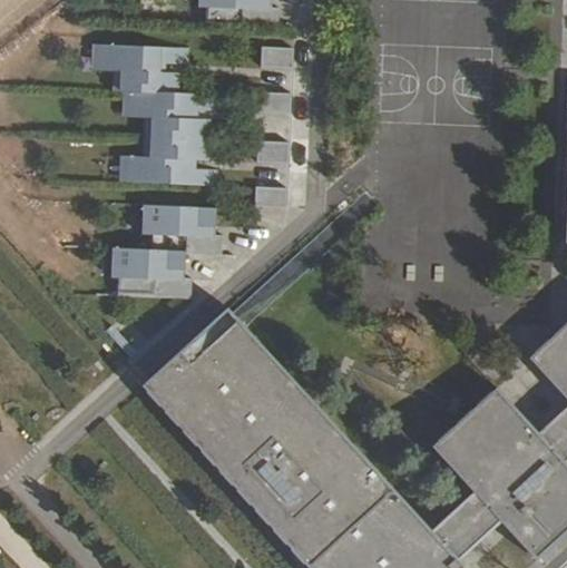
[(198,26),(270,26),(270,7),(263,7),(262,0),(191,0),(192,8),(198,8),(198,26)]
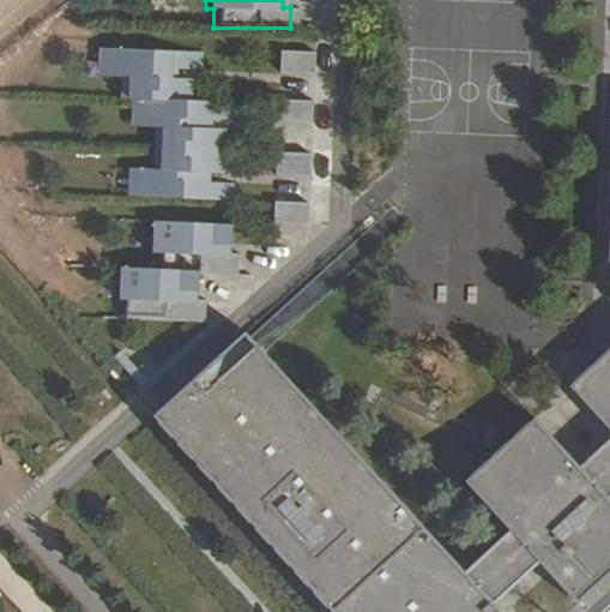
[(179,52),(103,51),(103,73),(119,75),(119,99),(136,99),(185,100),(185,77),(167,77),(167,69),(179,69),(179,52)]
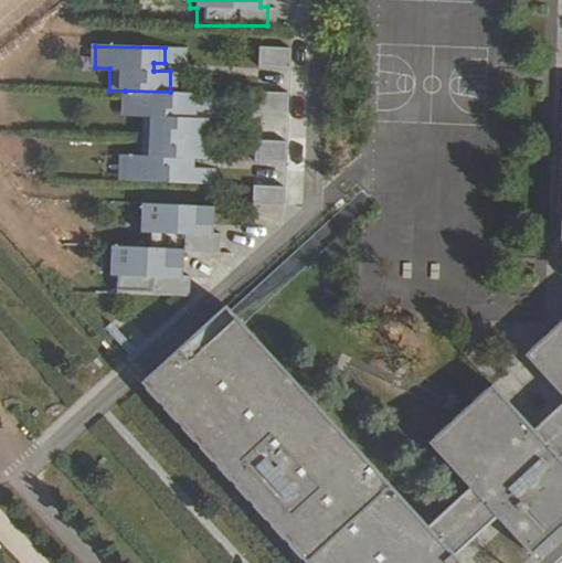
[(253,65),(284,66),(284,46),(253,46),(253,65)]
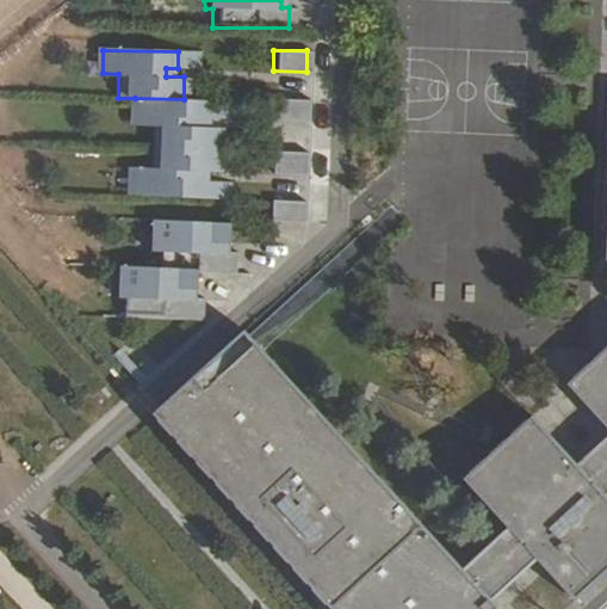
[(178,51),(178,68),(196,69),(196,51),(178,51)]
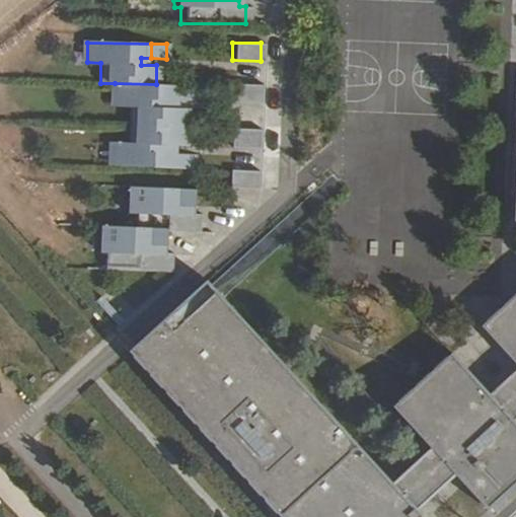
[(131,103),(130,125),(187,126),(187,104),(170,104),(170,98),(180,98),(181,84),(156,84),(115,83),(115,103),(131,103)]
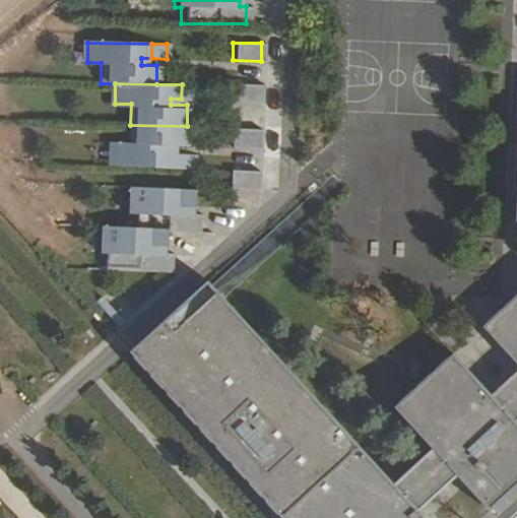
[(232,101),(260,101),(260,83),(232,83),(232,101)]
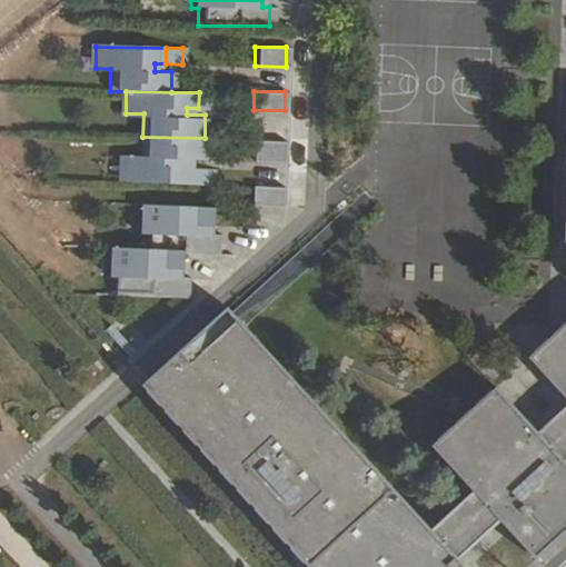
[(199,92),(198,108),(216,108),(216,92),(199,92)]
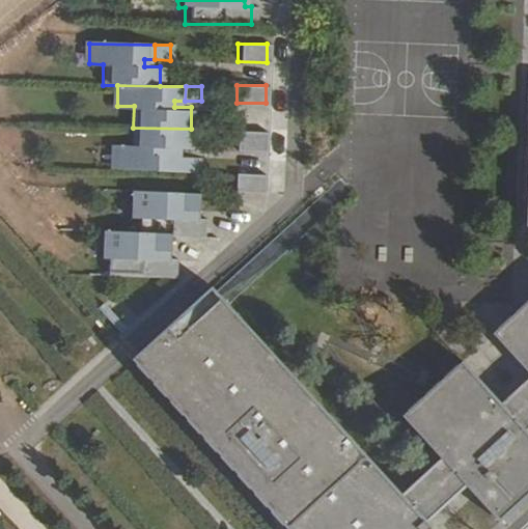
[(116,147),(115,171),(201,172),(201,156),(173,155),(173,148),(191,148),(191,129),(133,128),(133,148),(116,147)]
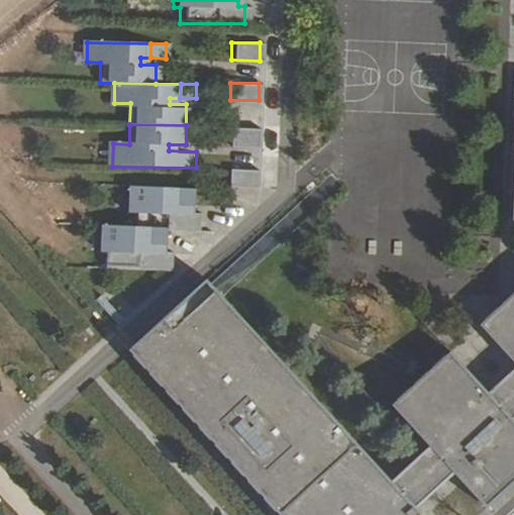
[(229,145),(258,146),(259,128),(230,128),(229,145)]
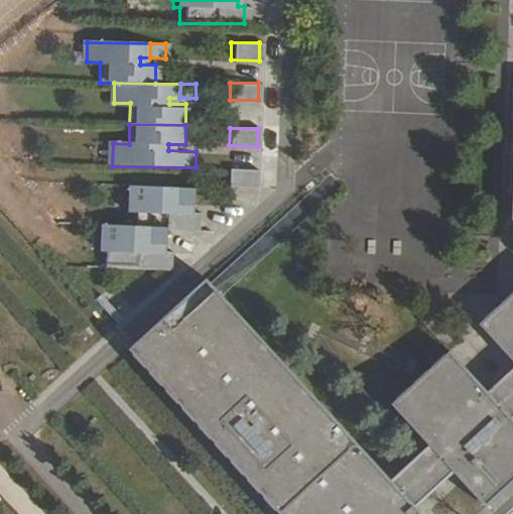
[(228,186),(256,187),(257,169),(229,169),(228,186)]
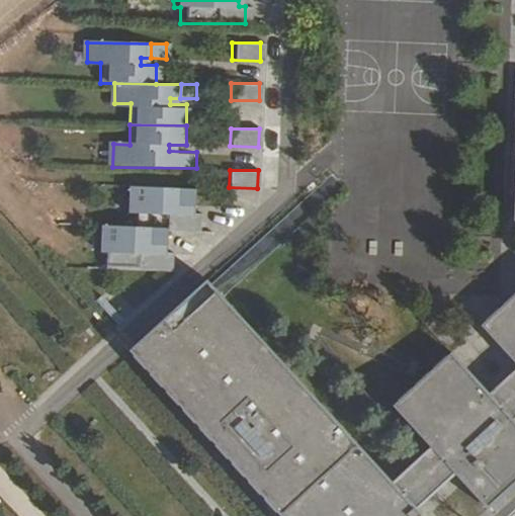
[(192,213),(193,189),(129,187),(127,212),(134,212),(134,230),(101,229),(100,253),(107,253),(106,269),(172,271),(172,253),(165,253),(166,231),(198,232),(199,213),(192,213)]
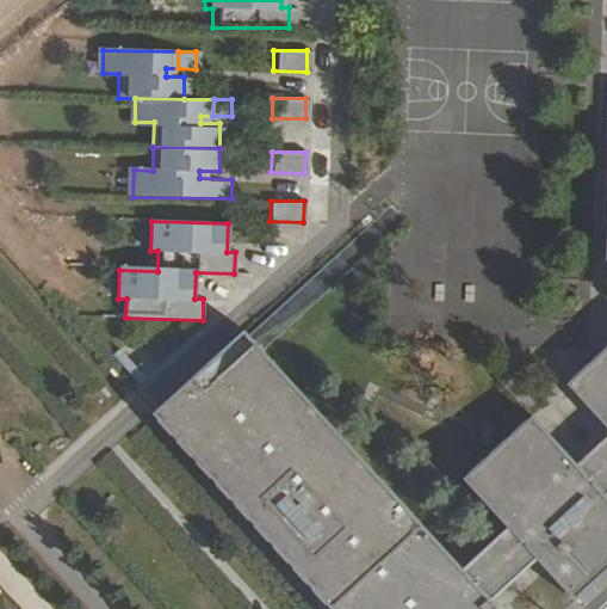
[(211,398),(260,352),(240,332),(192,376),(211,398)]
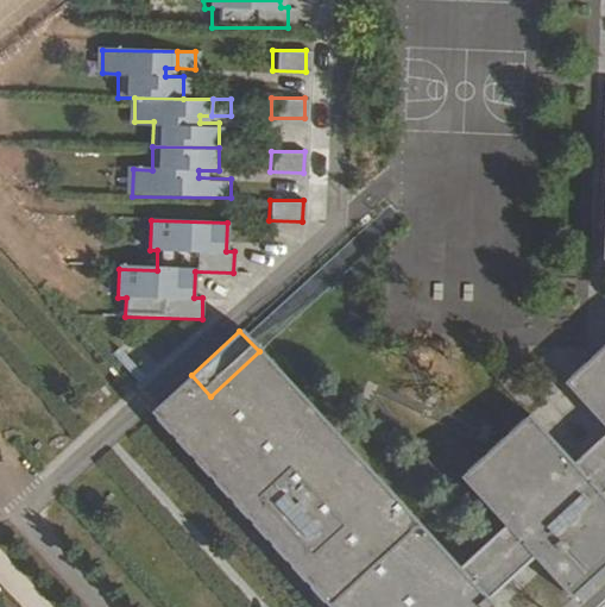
[(117,345),(104,360),(128,383),(142,370),(117,345)]
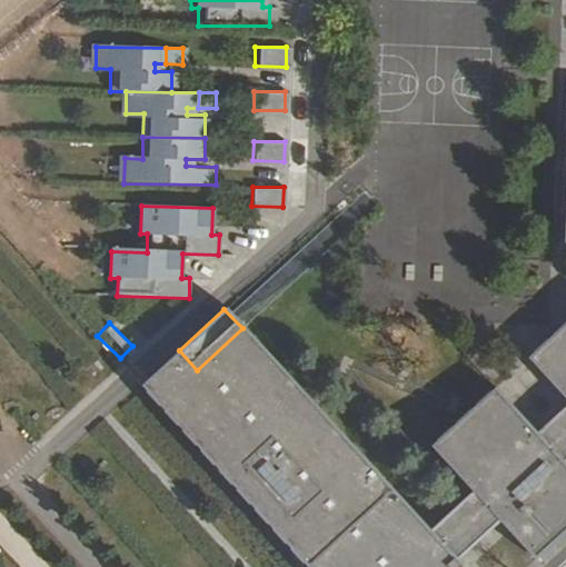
[(565,327),(530,360),(565,398),(565,327)]
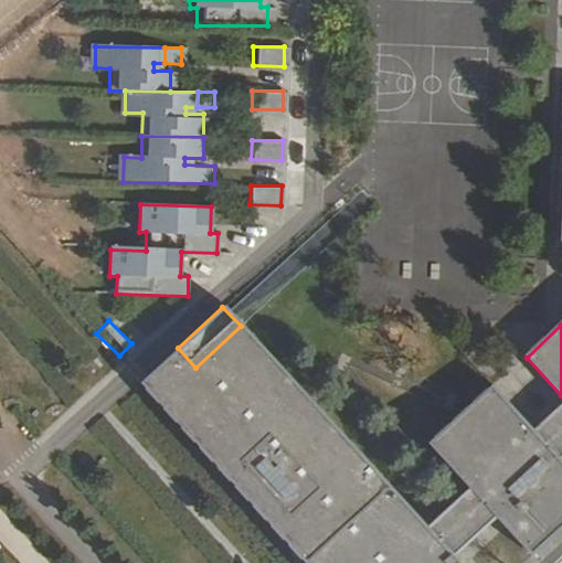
[(460,562),(455,555),(427,526),(241,326),(195,368),(178,348),(140,383),(307,562),(310,562),(347,530),(377,562),(460,562)]
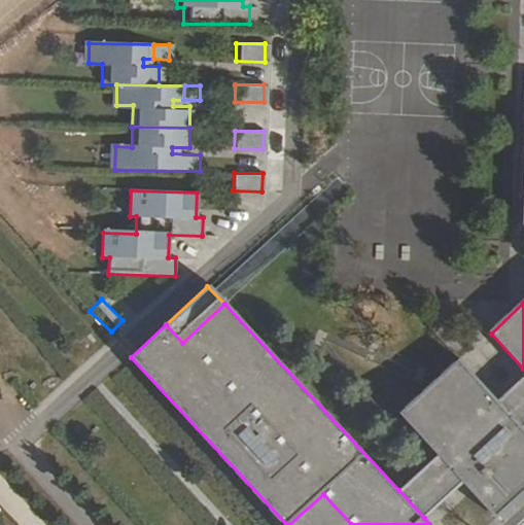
[(493,513),(523,483),(523,428),(522,426),(500,403),(462,361),(403,416),(438,454),(463,482),(493,513)]
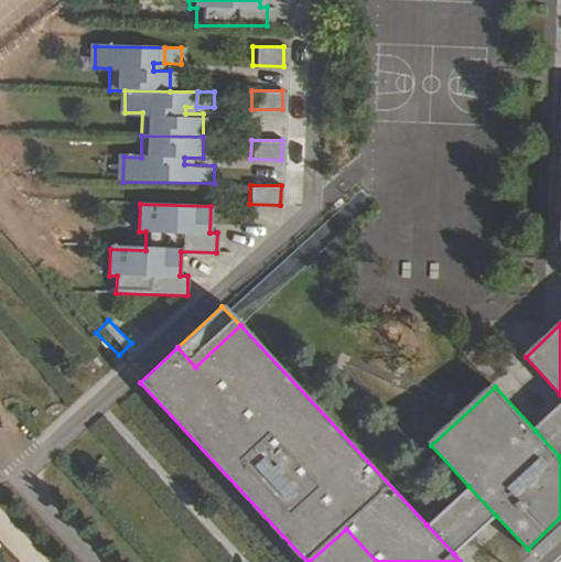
[(560,407),(536,431),(559,456),(560,453),(560,407)]
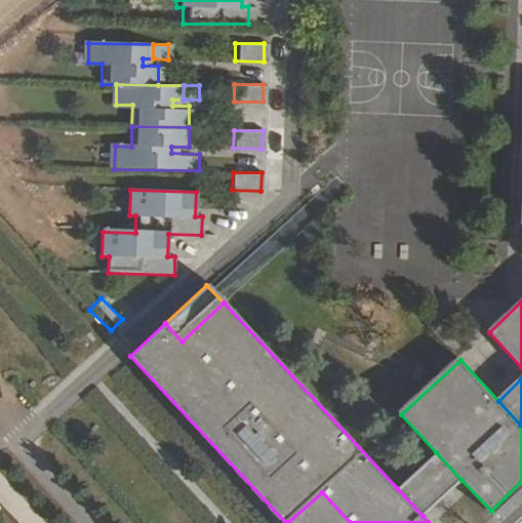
[(423,516),(462,480),(436,452),(397,488),(423,516)]
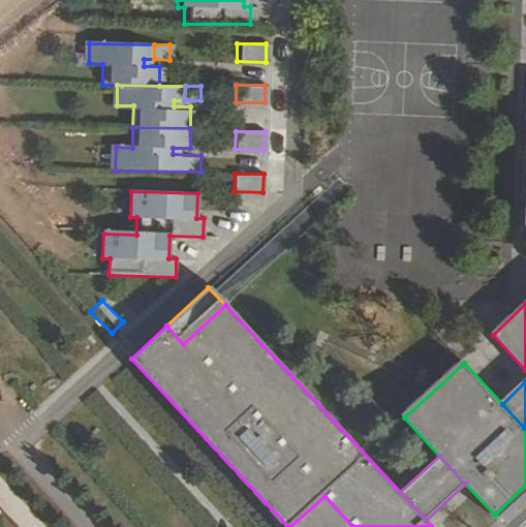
[(290,526),(352,526),(325,496),(290,526)]
